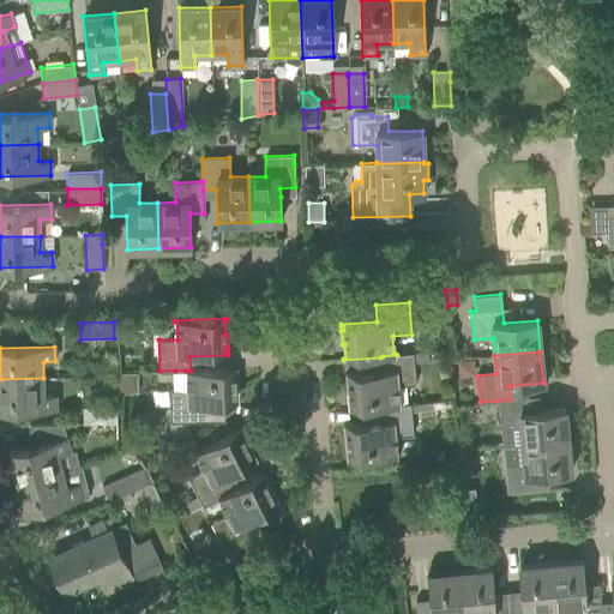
[(415,365),(431,363),(431,353),(414,354),(415,365)]
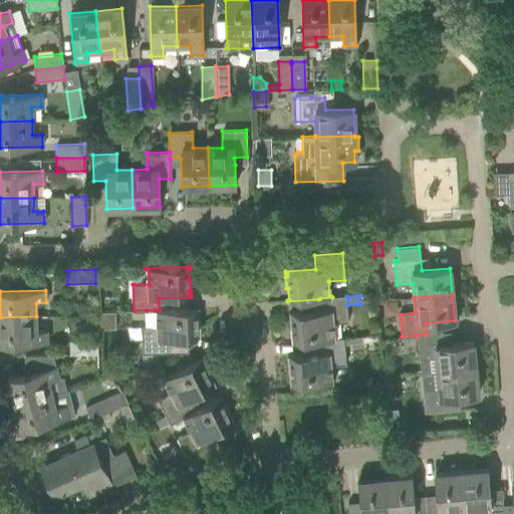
[(291,342),(291,343),(316,341),(320,341),(335,339),(335,338),(333,338),(331,323),(348,322),(346,296),(332,297),(320,298),(318,299),(319,311),(289,313),(289,315),(290,314),(291,318),(289,319),(290,330),(292,330),(293,342),(291,342)]
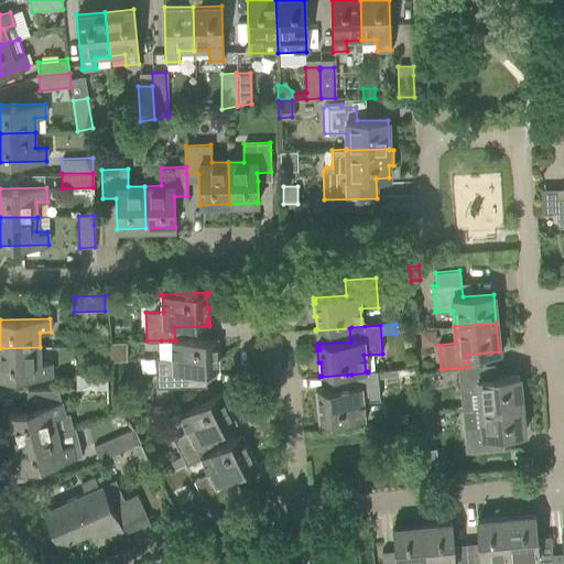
[(155,358),(156,388),(185,387),(184,372),(219,371),(219,370),(217,370),(217,366),(219,366),(219,354),(217,354),(216,340),(218,340),(218,339),(175,340),(170,340),(161,340),(162,358),(155,358)]
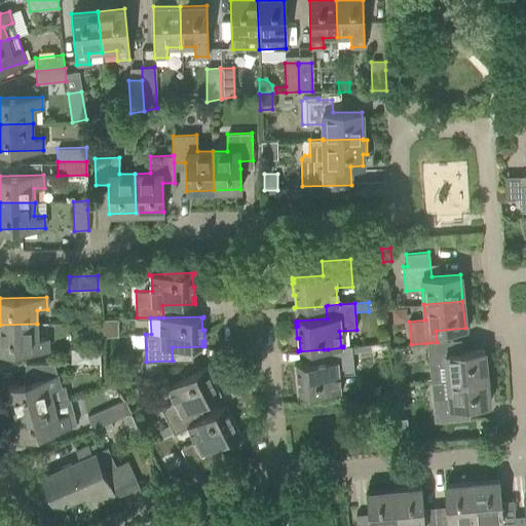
[(38,338),(37,324),(0,325),(0,351),(48,350),(47,338),(38,338)]
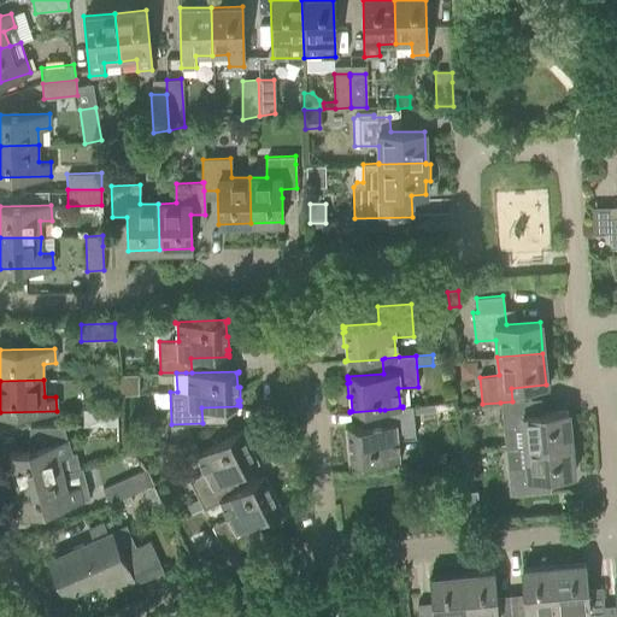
[(503,430),(505,451),(570,444),(566,412),(533,415),(532,400),(512,401),(500,403),(503,430)]
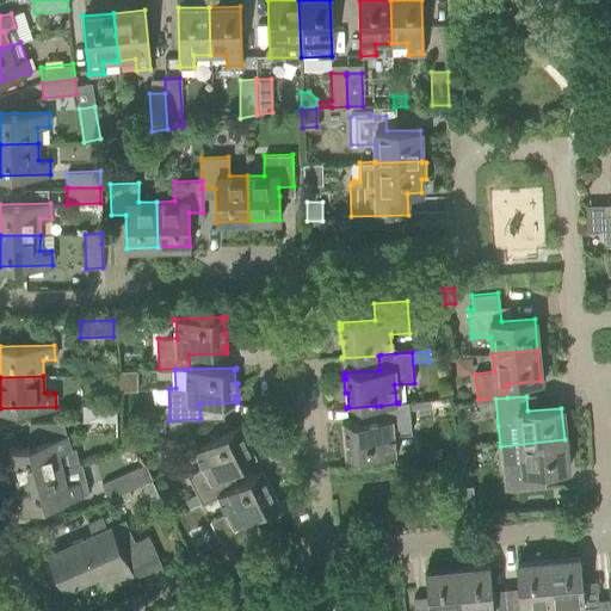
[(344,458),(344,460),(396,454),(396,452),(394,454),(392,436),(411,433),(408,411),(408,402),(399,403),(381,406),(376,406),(378,420),(340,424),(340,425),(343,425),(344,430),(341,430),(343,444),(345,443),(346,457),(344,458)]
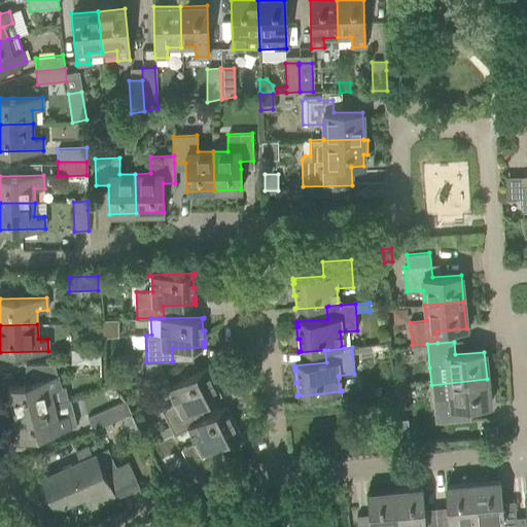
[(72,362),(100,362),(100,348),(71,349),(72,362)]
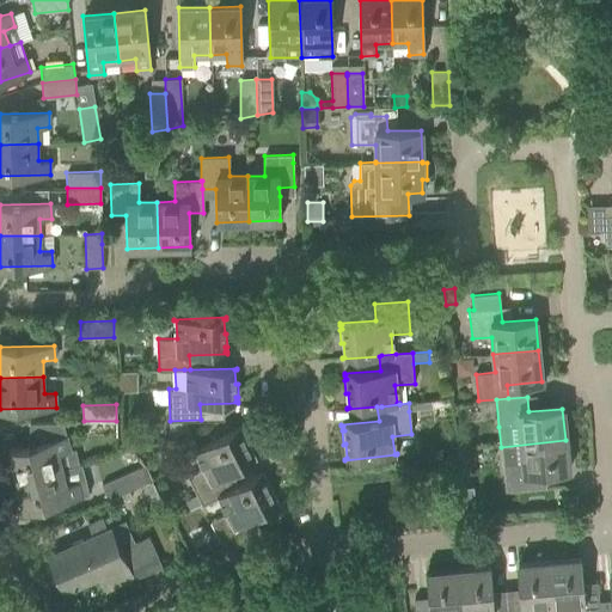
[(188,476),(196,493),(201,503),(215,496),(230,489),(222,477),(256,459),(256,458),(254,459),(251,454),(254,454),(248,441),(245,442),(239,429),(240,429),(240,428),(193,452),(194,452),(196,451),(204,467),(188,476)]
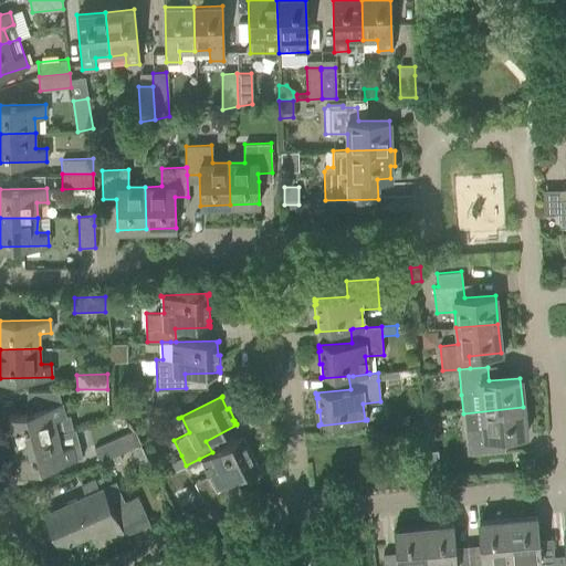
[(8,417),(16,444),(58,433),(54,419),(64,417),(61,404),(8,417)]
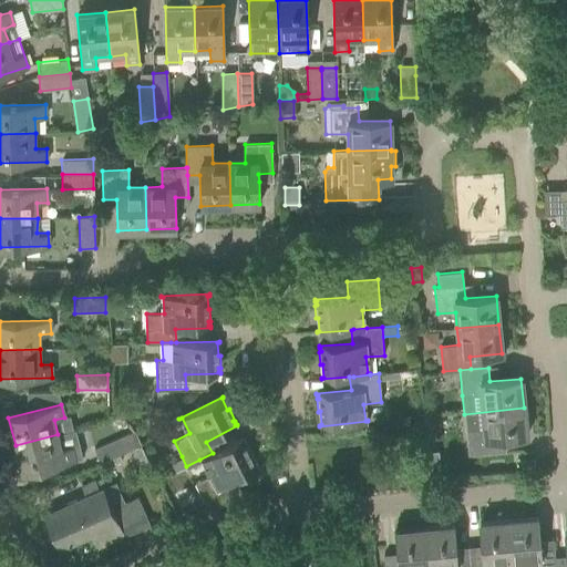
[(524,408),(464,414),(465,414),(467,430),(465,430),(467,455),(497,453),(495,439),(527,436),(524,408)]
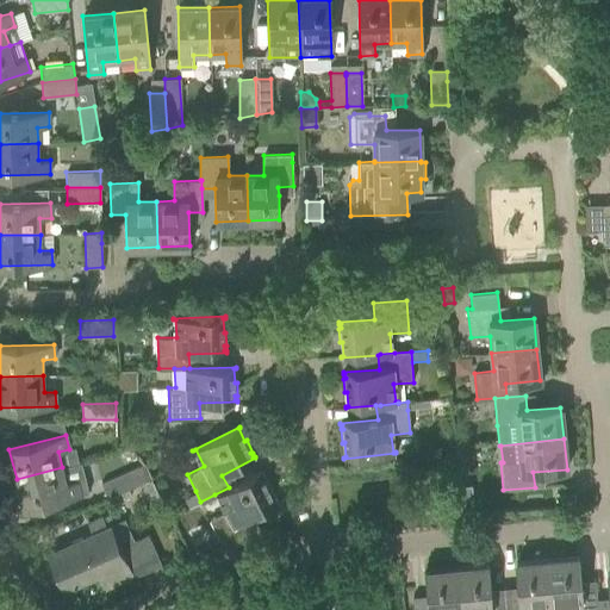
[(88,493),(80,462),(62,467),(17,479),(24,509),(81,495),(88,493)]
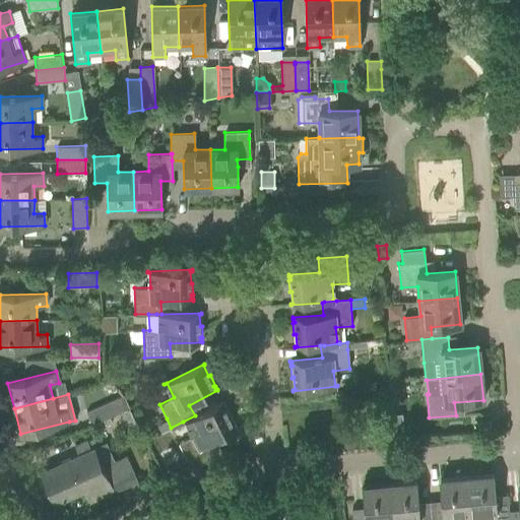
[(91,425),(119,412),(128,408),(122,394),(85,411),(91,425)]
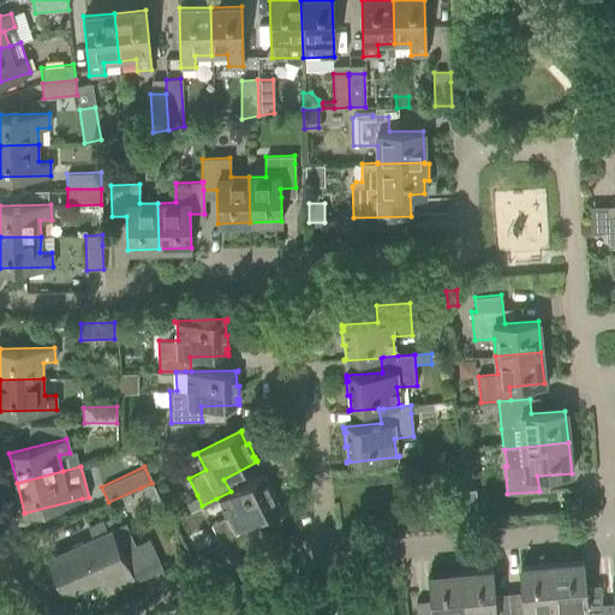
[(212,523),(226,553),(254,538),(246,524),(280,507),(280,506),(278,507),(275,502),(278,501),(272,489),(269,490),(263,477),(264,476),(264,475),(231,491),(216,499),(218,500),(220,499),(228,514),(212,523)]
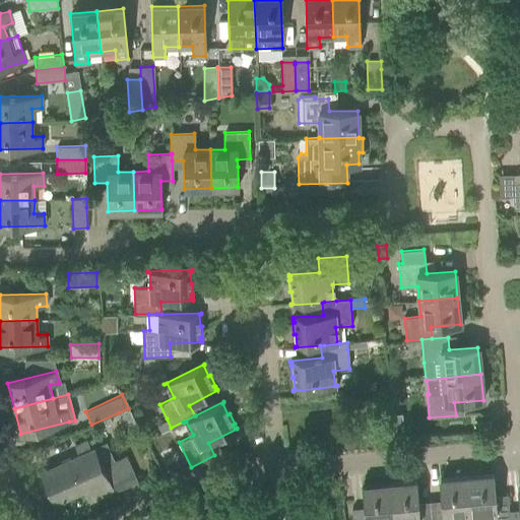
[(128,408),(119,412),(127,430),(136,425),(128,408)]
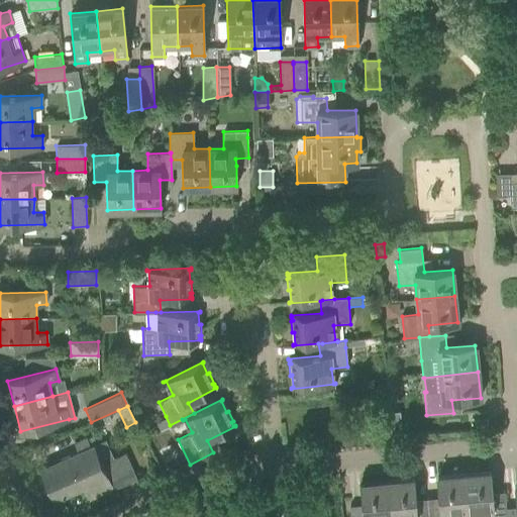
[(170,425),(166,416),(154,422),(160,430),(170,425)]
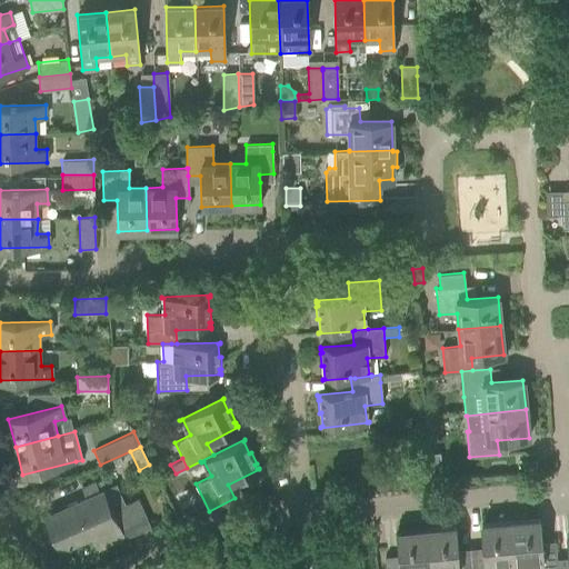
[(430,472),(430,483),(441,482),(440,471),(430,472)]
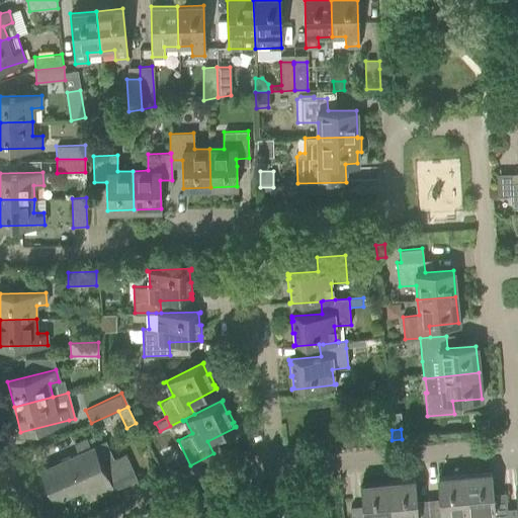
[(94,445),(90,447),(87,438),(74,444),(77,453),(40,469),(56,501),(84,488),(89,501),(137,480),(124,452),(102,462),(94,445)]
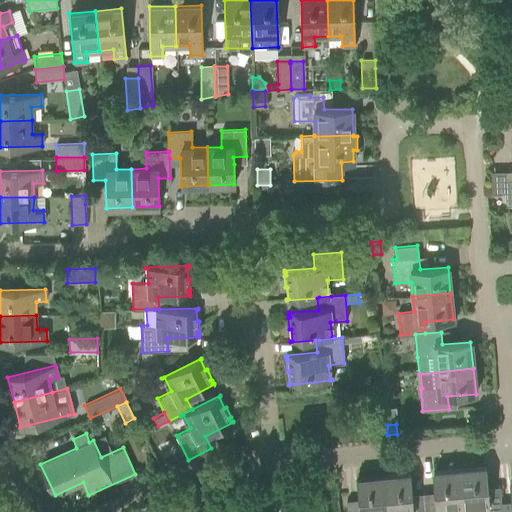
[(485,468),(459,470),(462,508),(477,507),(477,511),(500,511),(499,495),(487,496),(485,468)]
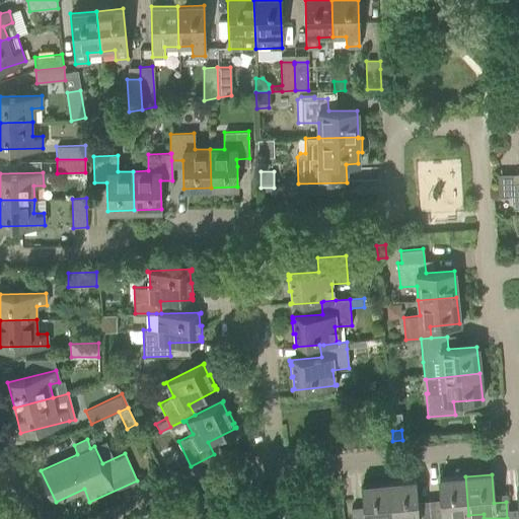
[(441,508),(429,509),(430,518),(453,518),(453,516),(468,515),(465,476),(439,478),(441,508)]
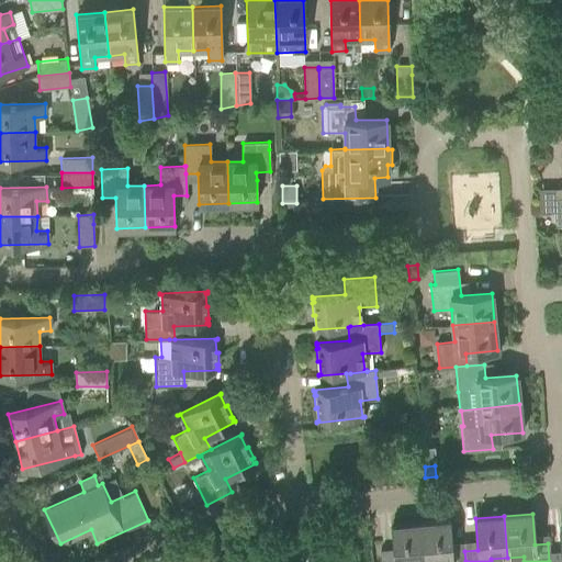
[(449,520),(420,524),(423,561),(465,561),(464,551),(452,552),(449,520)]
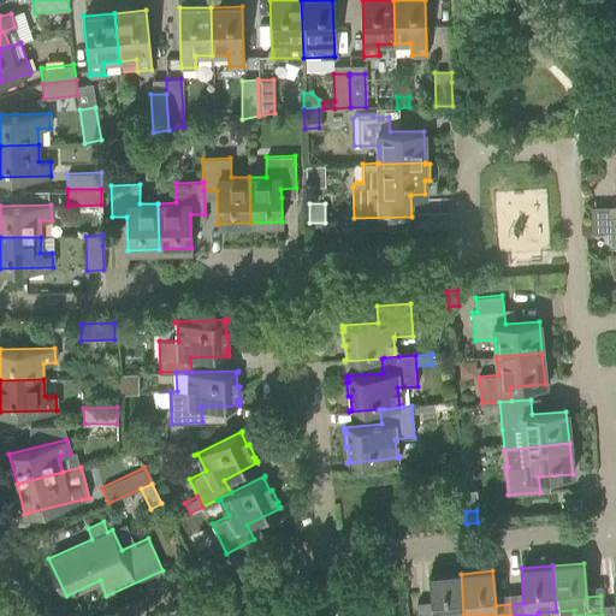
[(463,615),(461,574),(430,576),(432,610),(418,611),(418,615),(463,615)]
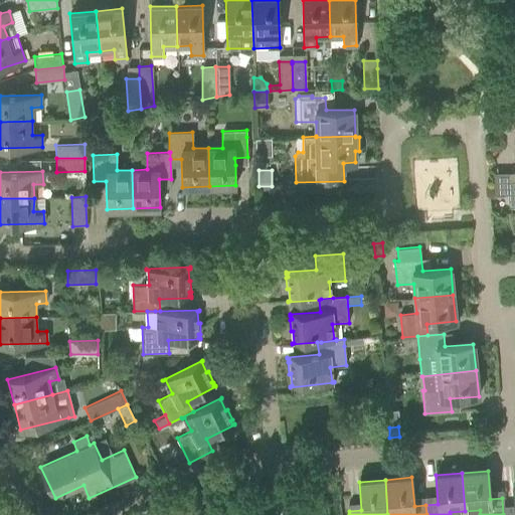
[(514,513),(503,514),(514,514),(514,484),(512,484),(514,513)]
